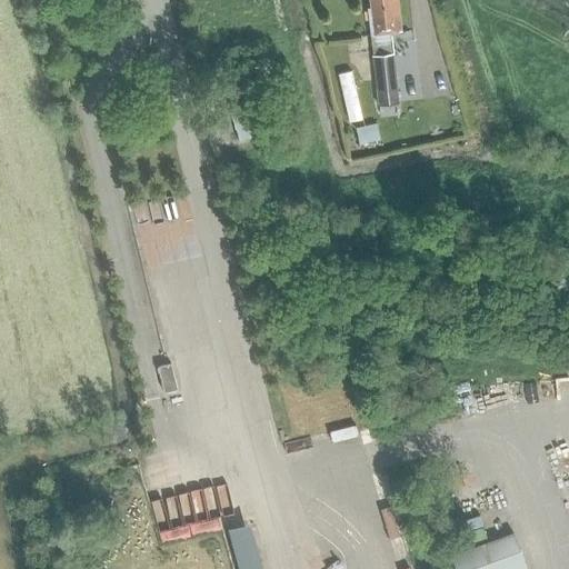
[(370,0),(371,8),(366,9),(369,36),(370,36),(372,58),(371,58),(378,106),(397,103),(389,33),(400,32),(396,0),(370,0)]
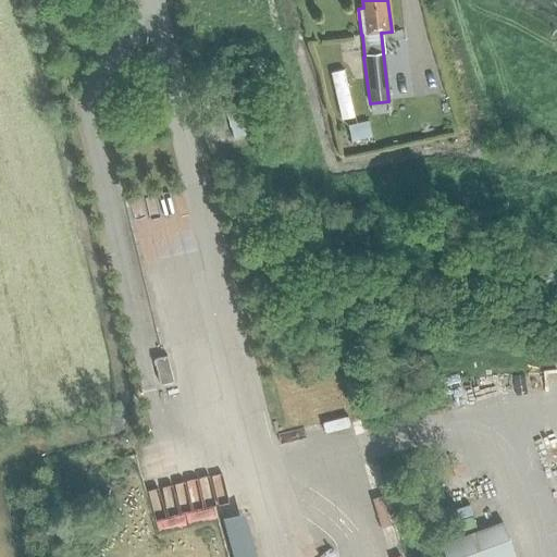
[(232,139),(245,136),(236,94),(222,96),(232,139)]
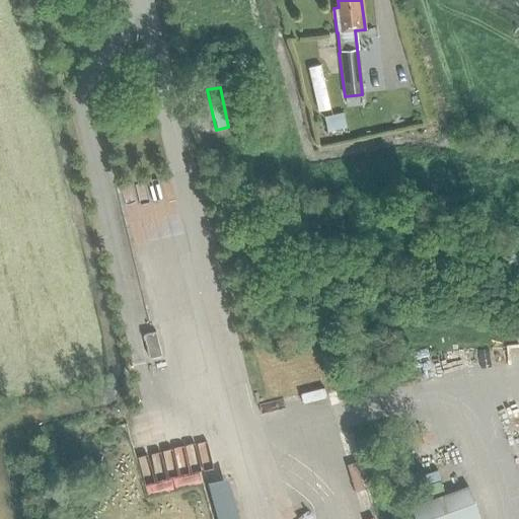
[(346,129),(342,114),(323,118),(327,133),(346,129)]
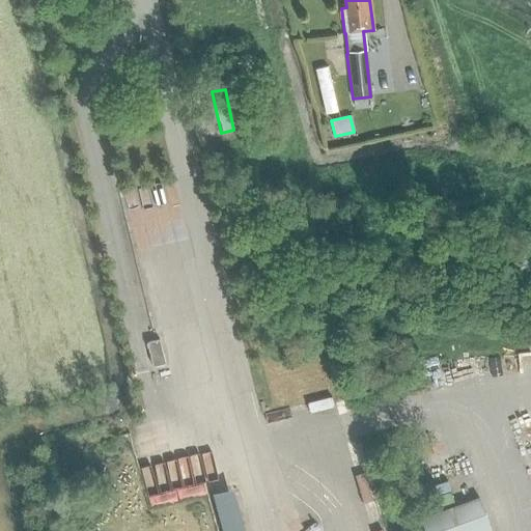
[(159,339),(146,342),(152,366),(165,363),(159,339)]
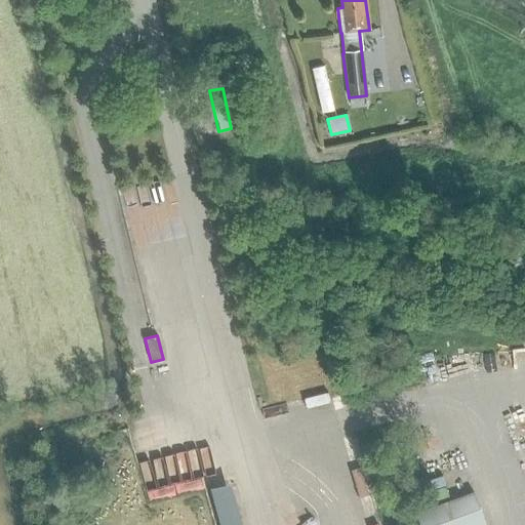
[(147,455),(151,497),(208,491),(206,476),(194,478),(190,450),(147,455)]
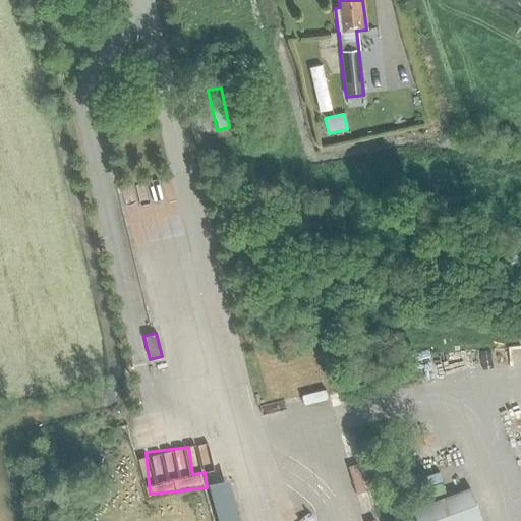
[(223,520),(247,520),(235,476),(213,482),(223,520)]
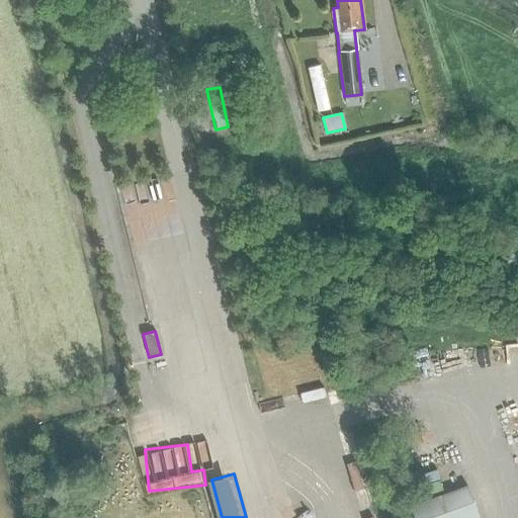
[(413,517),(478,517),(479,517),(466,486),(409,507),(413,517)]
